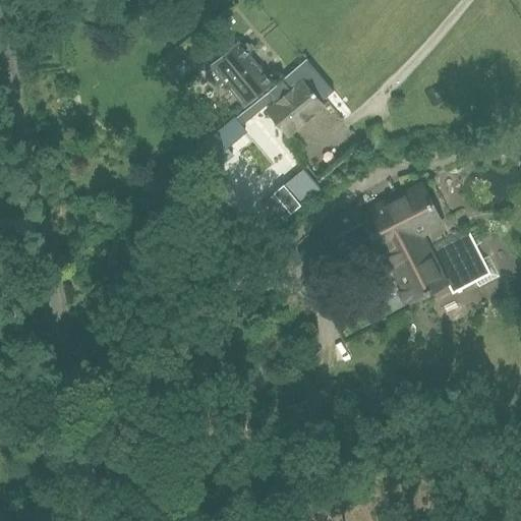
[(271,83),(239,45),(213,66),(214,67),(206,73),(206,77),(214,88),(218,88),(225,81),(244,105),(271,83)]
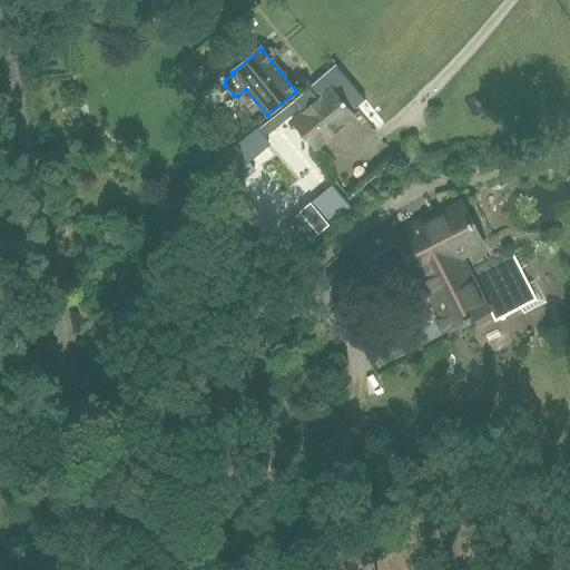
[(249,161),(271,144),(266,138),(298,110),(301,112),(292,120),(316,149),(355,117),(352,114),(366,102),(334,64),(257,129),(236,147),(222,159),(216,163),(237,186),(256,172),(249,161)]
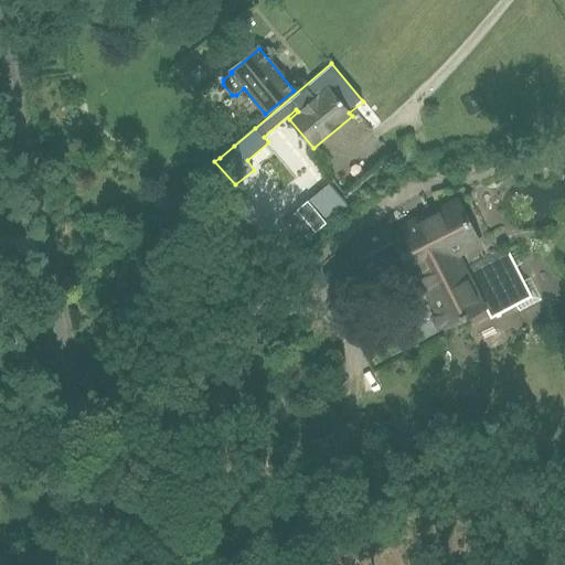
[(200,135),(220,158),(234,146),(214,123),(200,135)]
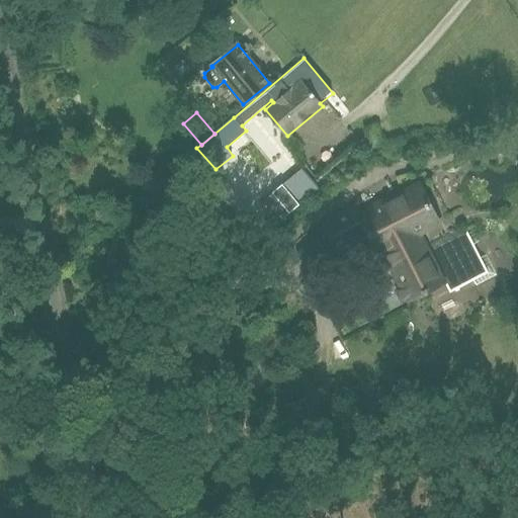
[(330,156),(340,167),(349,160),(338,148),(330,156)]
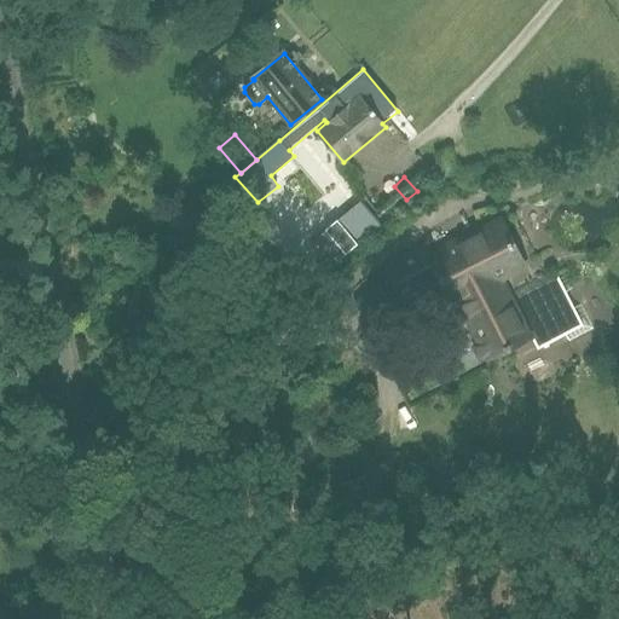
[(318,231),(339,258),(385,218),(364,191),(318,231)]
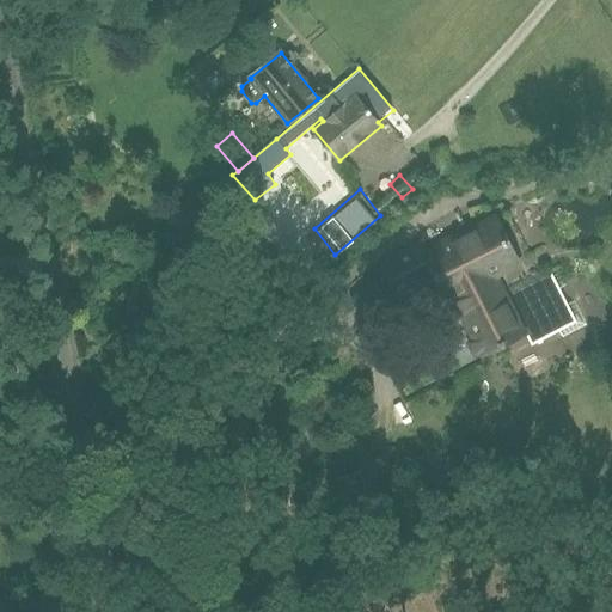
[(231,212),(255,230),(267,213),(243,195),(231,212)]
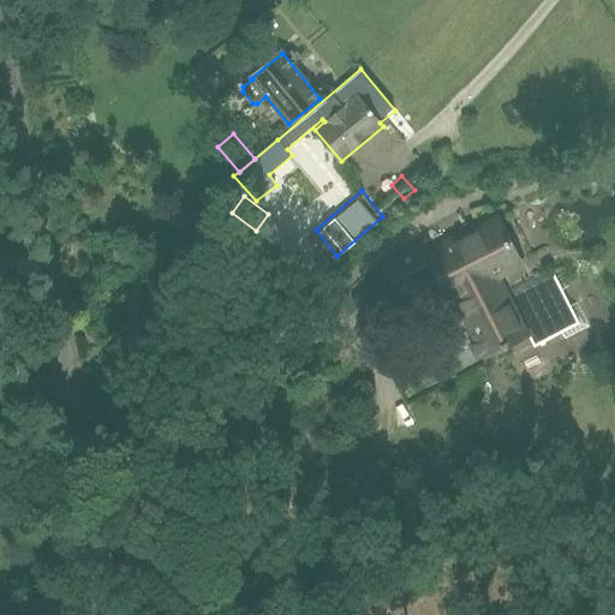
[(419,246),(381,266),(398,300),(437,280),(448,302),(459,296),(489,353),(527,334),(526,333),(537,327),(544,341),(562,332),(566,339),(590,327),(577,303),(569,306),(561,291),(568,286),(560,269),(519,290),(520,293),(506,300),(494,276),(519,263),(499,222),(427,258),(419,246)]
